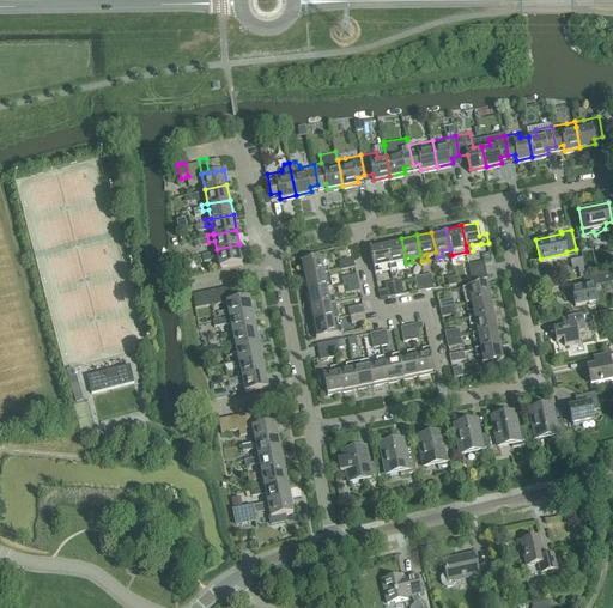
[(401,238),(386,241),(389,261),(390,267),(398,266),(396,260),(405,257),(401,238)]
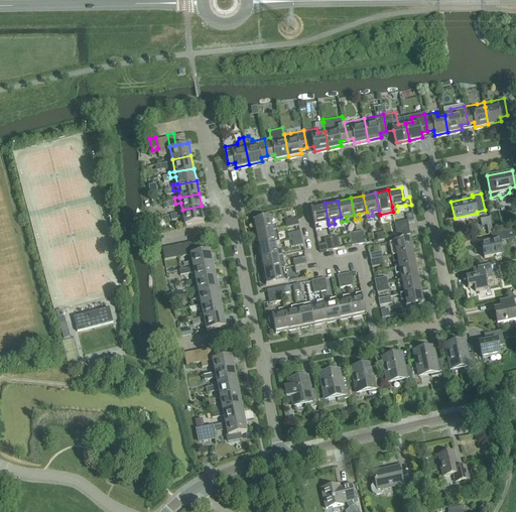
[(325,203),(311,206),(315,228),(321,226),(320,222),(328,220),(325,203)]
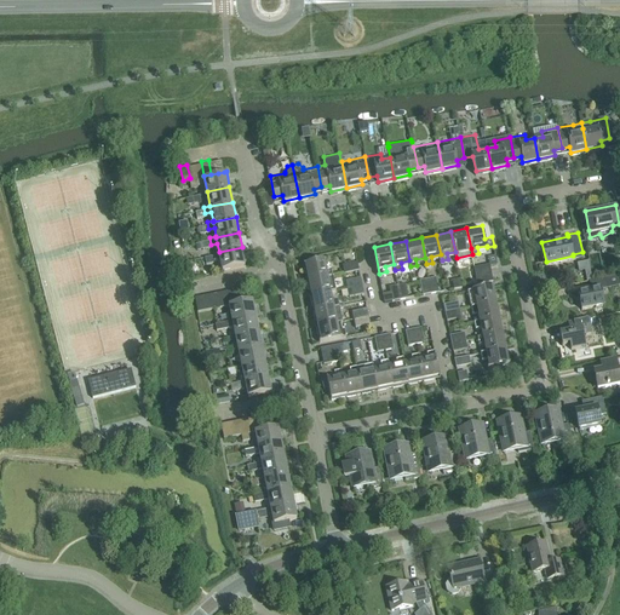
[(219,252),(222,266),(245,262),(242,247),(219,252)]
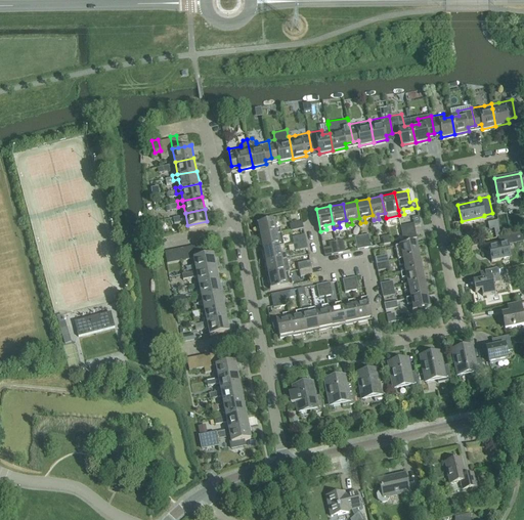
[(257,221),(259,234),(281,230),(281,229),(280,223),(275,224),(274,217),(257,221)]
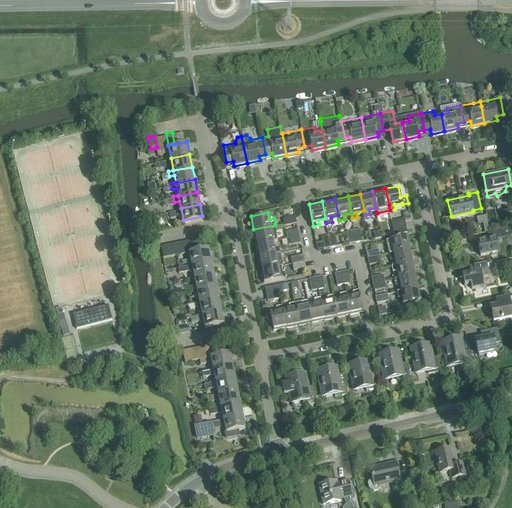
[(486,212),(476,214),(478,221),(483,220),(488,219),(486,212)]
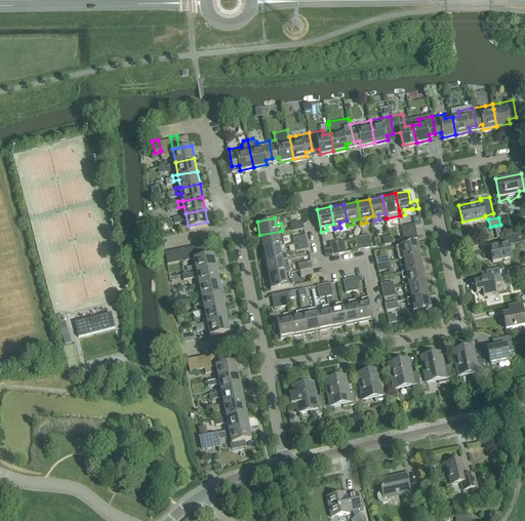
[(305,226),(303,219),(290,222),(292,229),(305,226)]
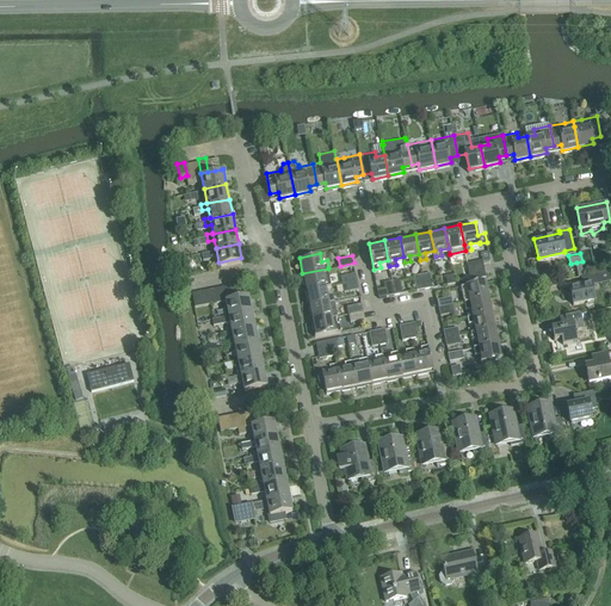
[(467,261),(468,269),(483,266),(482,258),(467,261)]
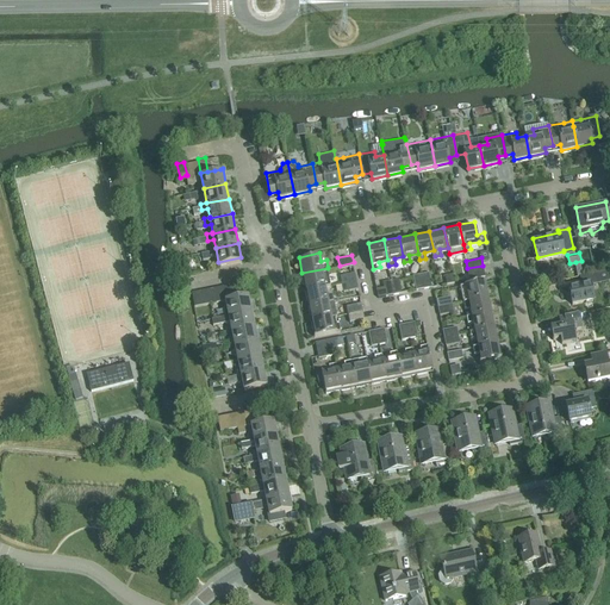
[(467,268),(470,276),(484,273),(483,266),(467,268)]
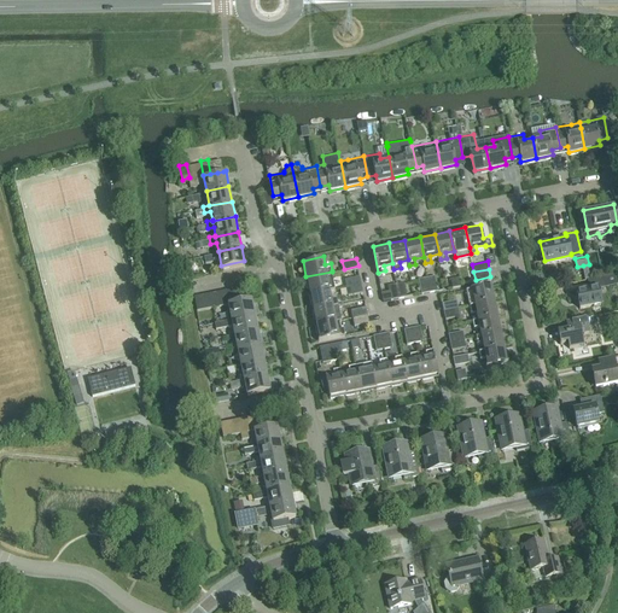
[(598,285),(617,281),(616,270),(588,276),(589,286),(577,289),(579,305),(601,301),(598,285)]
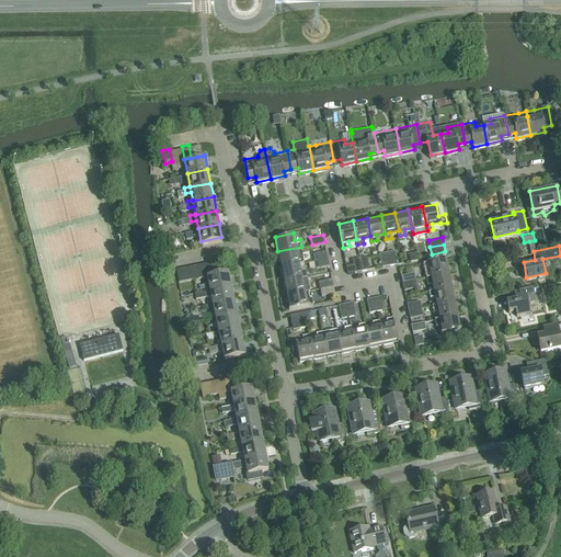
[(301,247),(277,251),(281,265),(299,261),(305,260),(302,253),(301,247)]
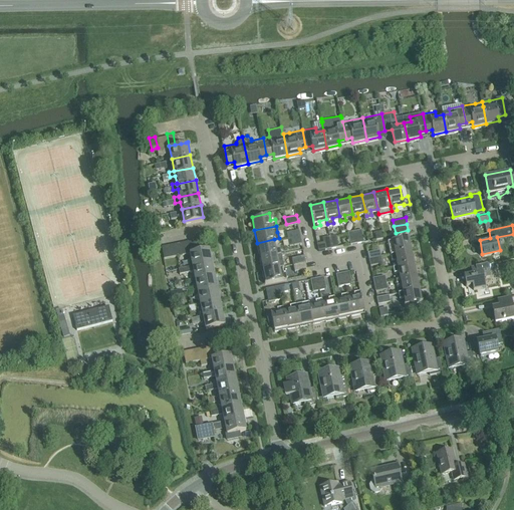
[(288,236),(300,234),(299,227),(287,230),(288,236)]
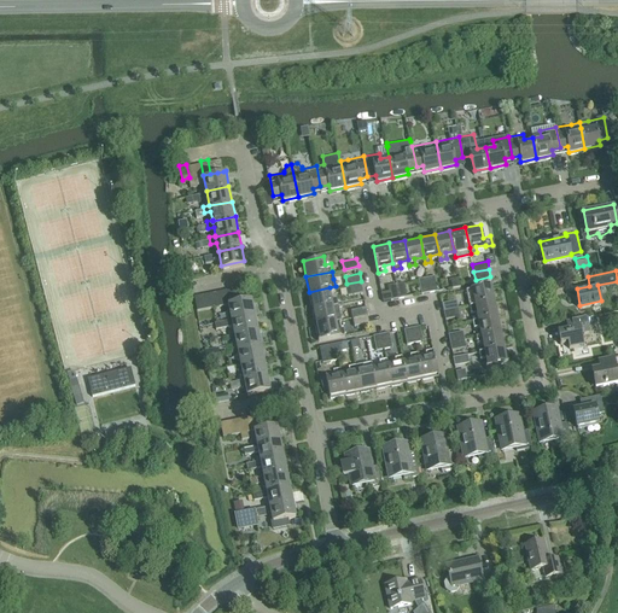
[(435,273),(427,274),(430,289),(438,287),(435,273)]
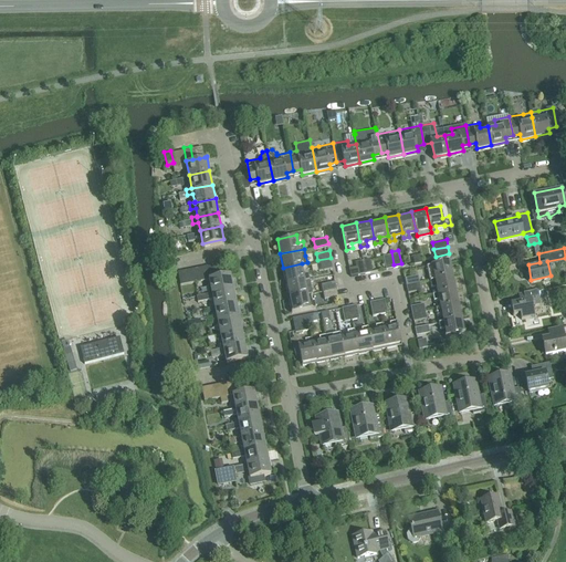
[(394,264),(391,251),(384,253),(387,267),(394,264)]
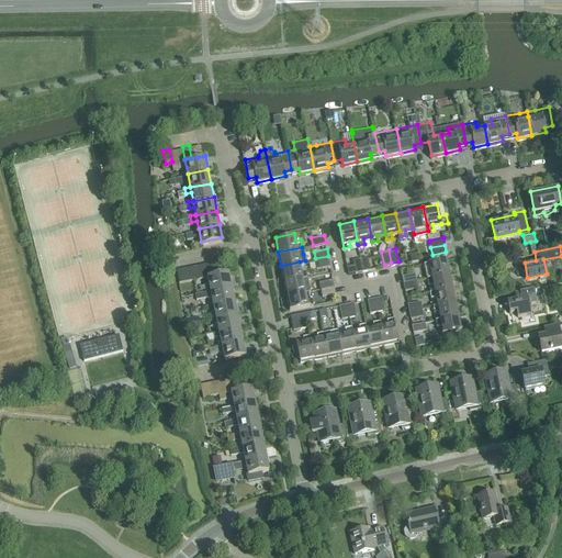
[(368,254),(360,255),(362,268),(370,267),(368,254)]
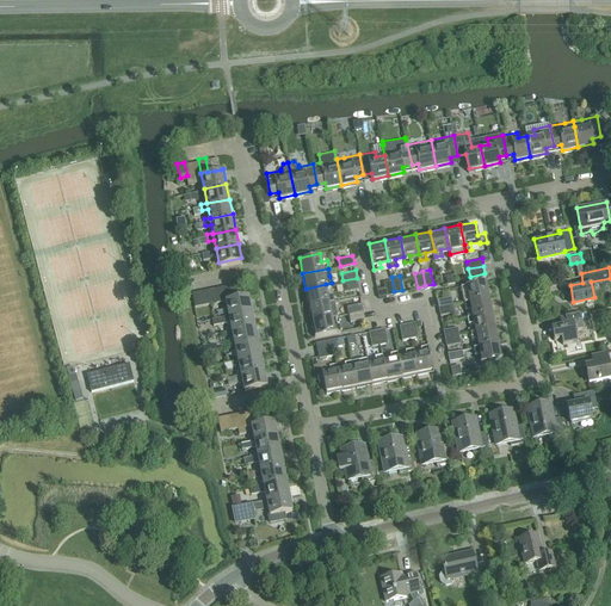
[(394,291),(392,277),(384,279),(387,294),(394,291)]
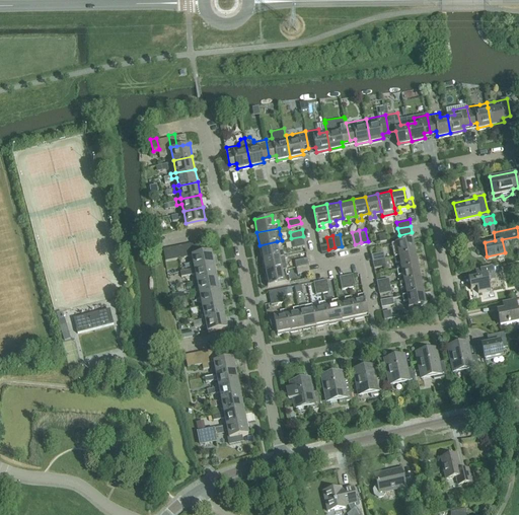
[(304,242),(303,236),(291,238),(292,245),(304,242)]
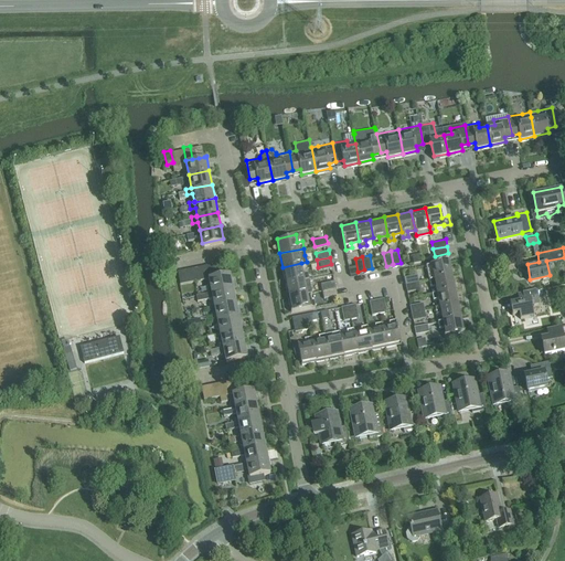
[(433,270),(435,276),(454,273),(450,258),(426,263),(428,271),(433,270)]
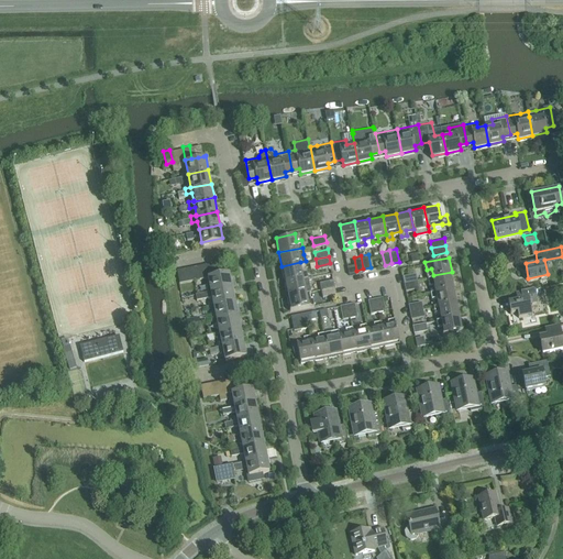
[(213,260),(209,261),(211,274),(218,273),(214,260),(213,260)]
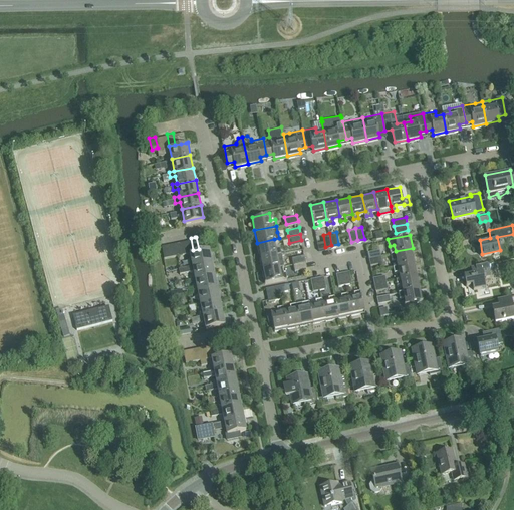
[(190,238),(185,239),(187,251),(191,250),(193,250),(191,238),(190,238)]
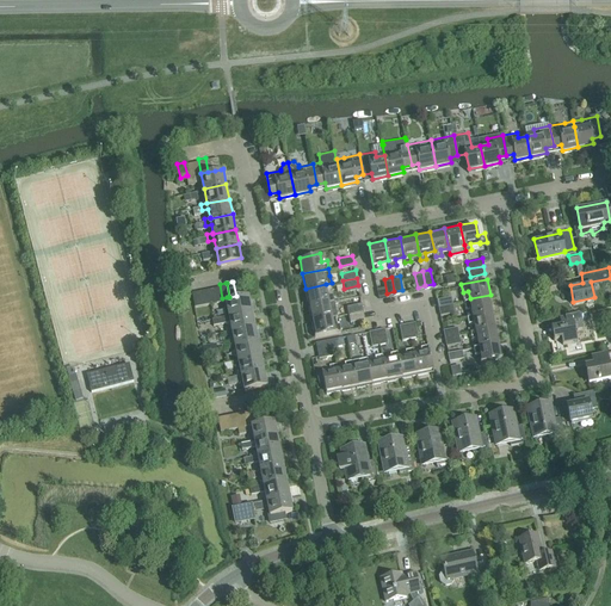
[(220,284),(213,285),(216,300),(220,300),(222,298),(220,284)]
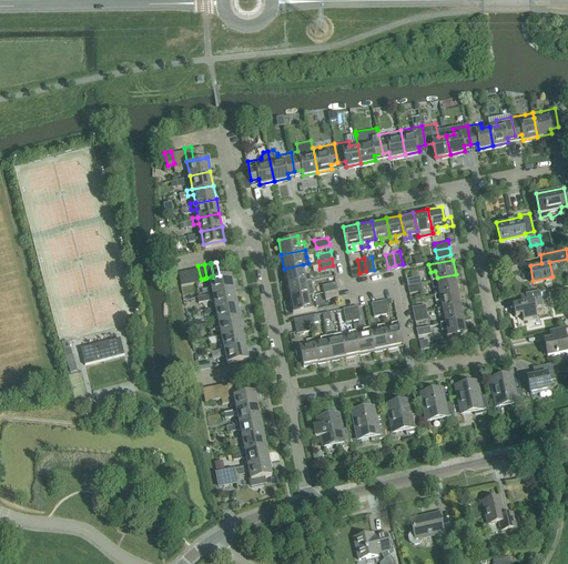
[(284,269),(287,283),(311,279),(310,272),(304,273),(303,264),(284,269)]
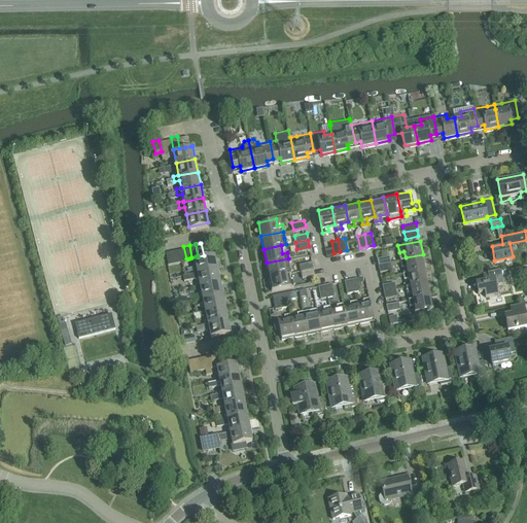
[(183,246),(177,248),(180,259),(183,259),(186,258),(183,246)]
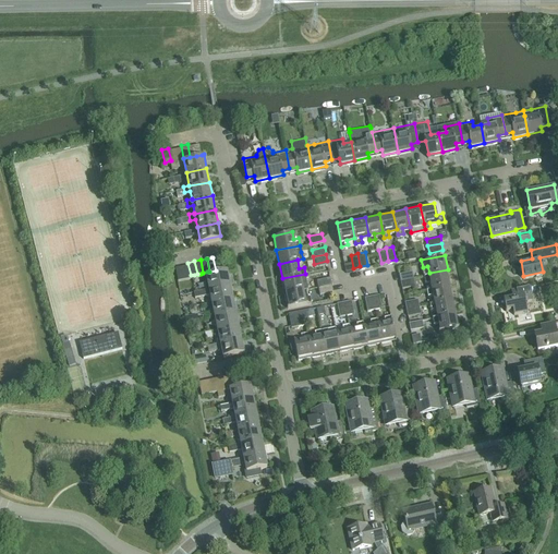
[(187,263),(182,264),(184,277),(191,275),(187,263)]
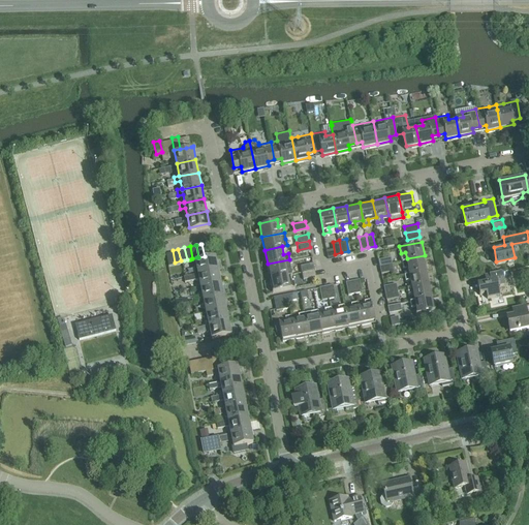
[(173,250),(166,251),(168,264),(175,263),(173,250)]
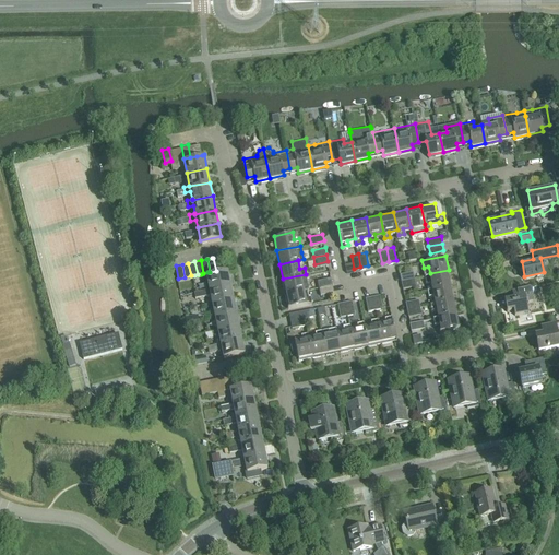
[(210,272),(207,272),(210,285),(210,286),(230,282),(227,269),(216,271),(210,272)]
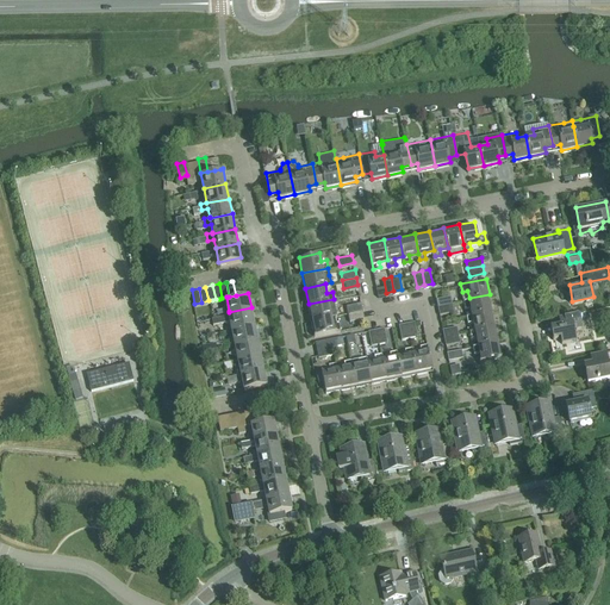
[(436,297),(437,304),(452,301),(450,294),(436,297)]
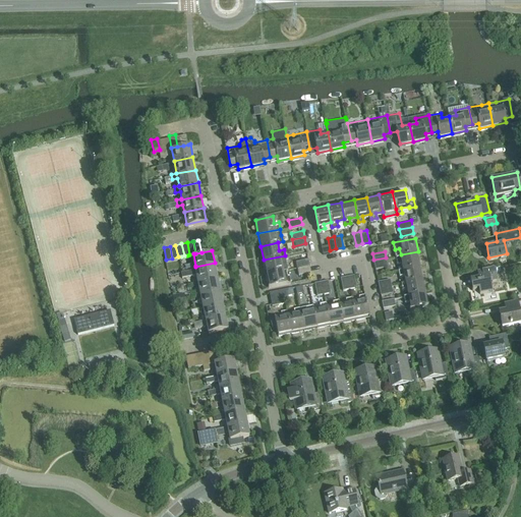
[(402,262),(403,268),(420,265),(418,251),(401,254),(396,255),(397,263),(402,262)]
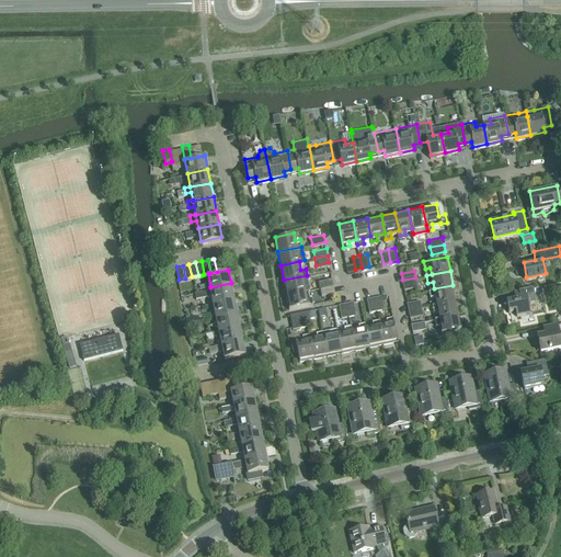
[(284,280),(286,293),(310,288),(307,275),(284,280)]
